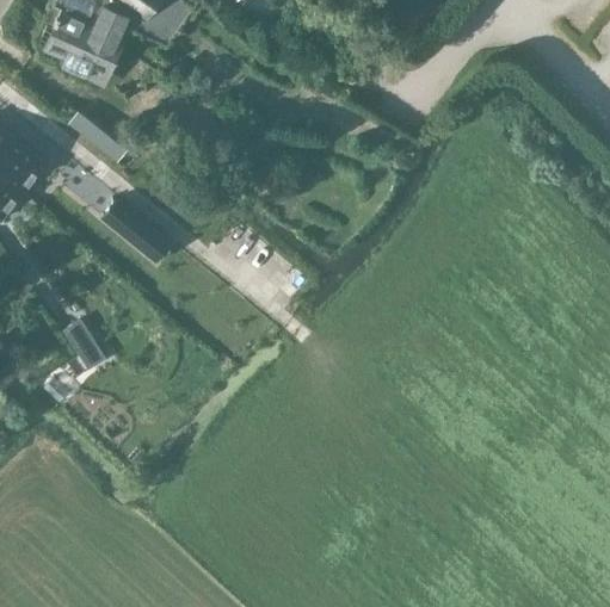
[(100,86),(127,26),(130,19),(96,4),(97,0),(57,0),(56,5),(63,7),(44,51),(65,60),(60,68),(100,86)]
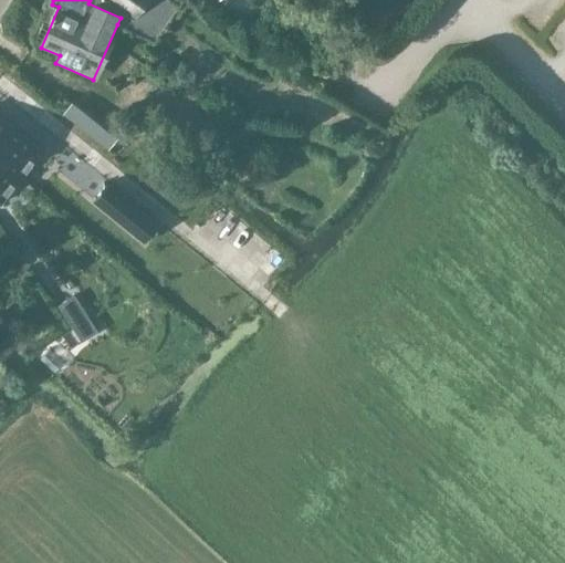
[(90,0),(89,3),(121,18),(117,24),(154,42),(178,9),(166,0),(90,0)]
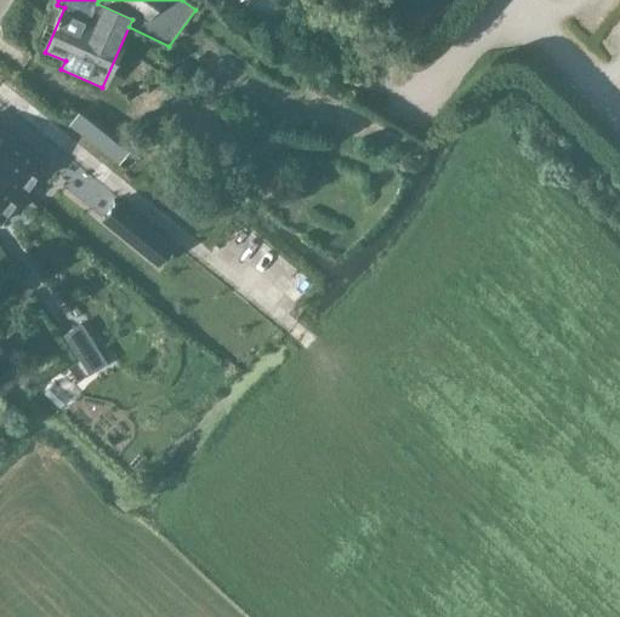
[(90,125),(78,115),(68,129),(80,137),(90,125)]
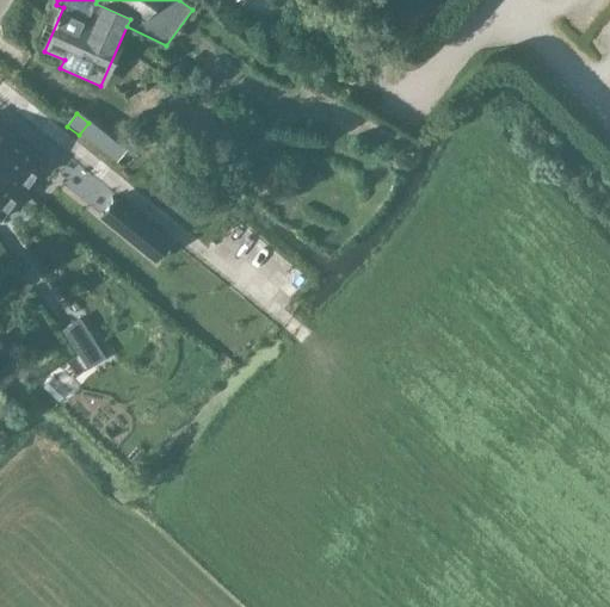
[(0,216),(41,158),(0,125),(0,216)]
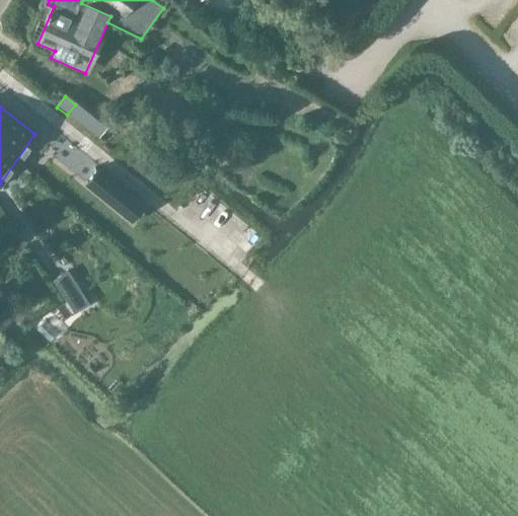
[(95,120),(87,130),(98,138),(106,128),(95,120)]
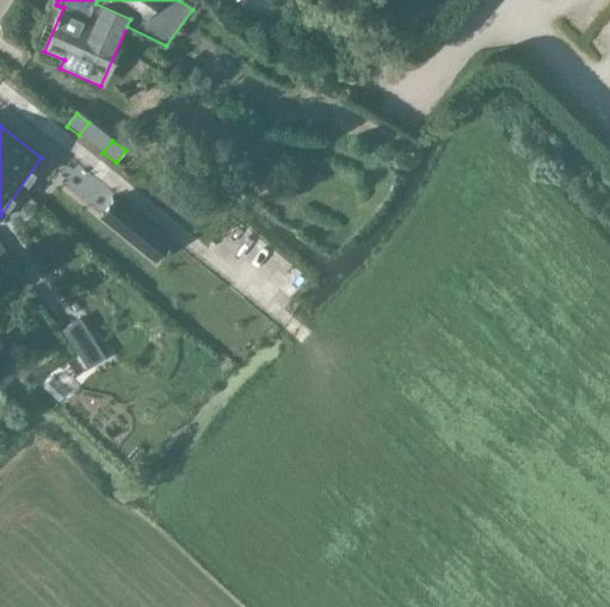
[(140,252),(155,234),(115,200),(99,220),(140,252)]
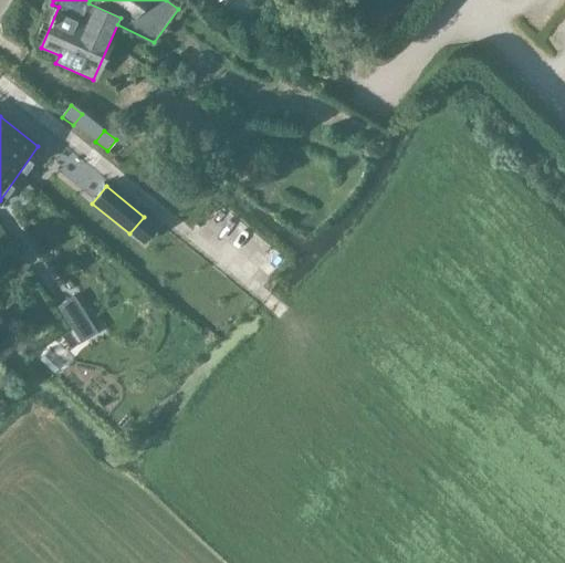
[(73,298),(58,308),(71,329),(86,319),(73,298)]
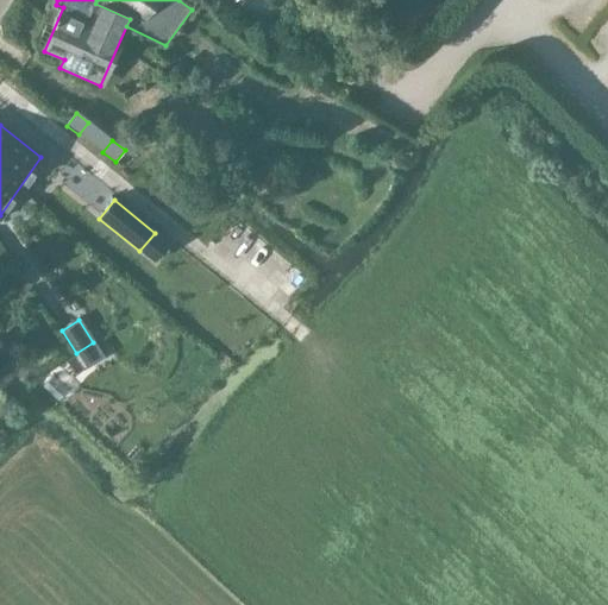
[(67,392),(51,378),(42,389),(57,402),(67,392)]
